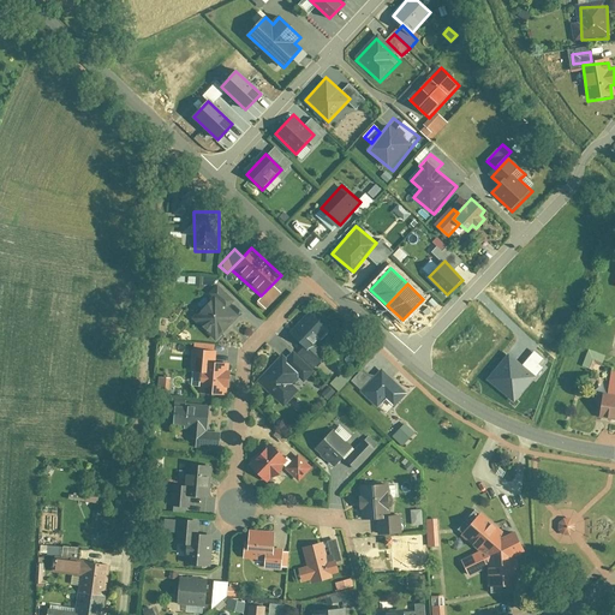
[(256,302),(266,309),(280,293),(272,285),(261,296),(256,302)]
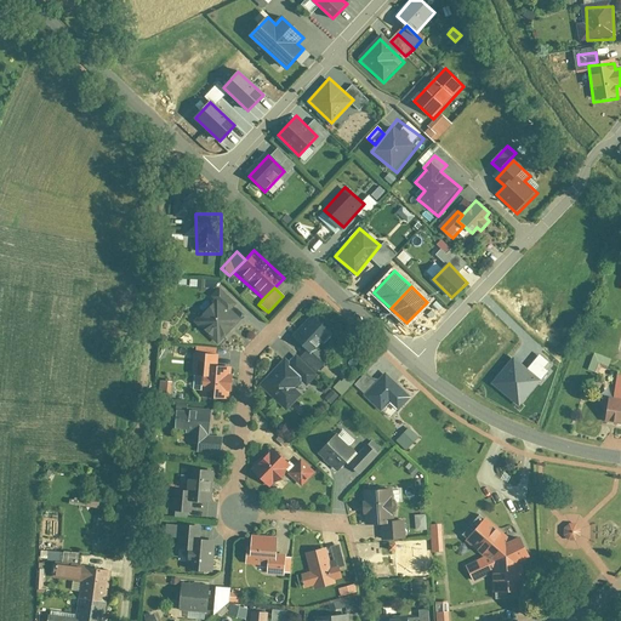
[(223,289),(215,298),(231,312),(238,301),(223,289)]
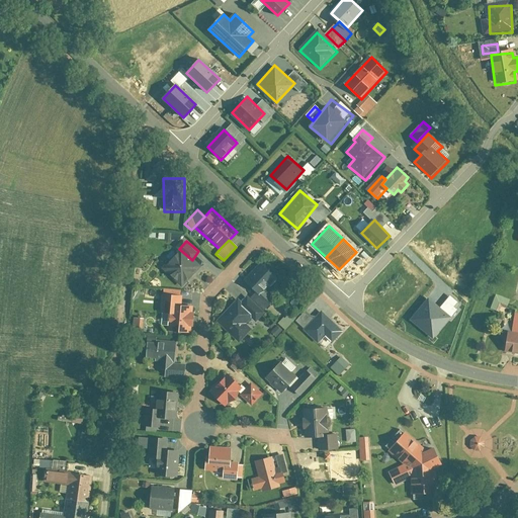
[(180,256),(166,274),(184,288),(198,270),(180,256)]
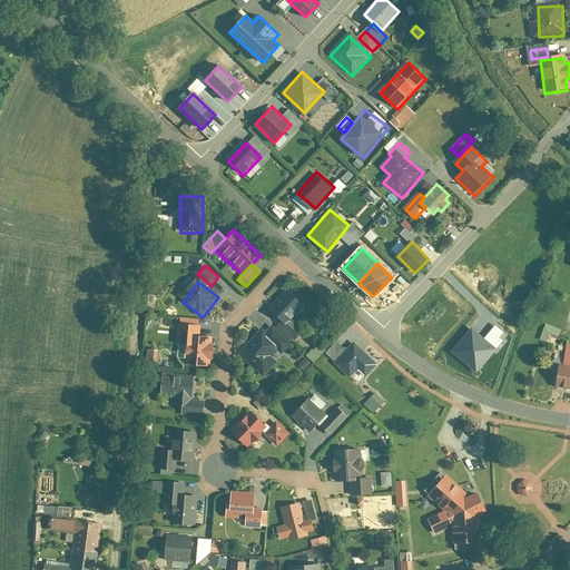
[(269,310),(284,324),(306,300),(292,286),(269,310)]
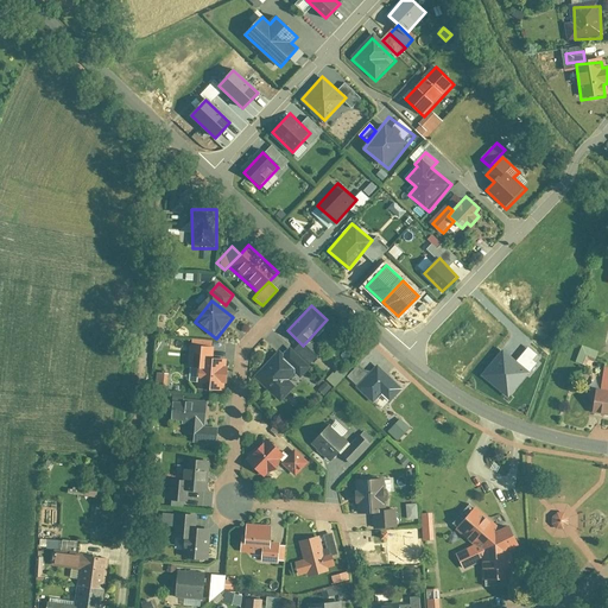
[(594,361),(597,353),(582,347),(576,362),(584,365),(587,359),(594,361)]
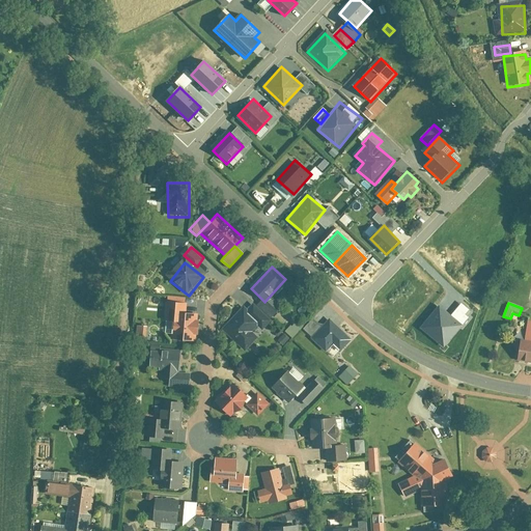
[(198,341),(198,337),(202,337),(202,320),(197,322),(197,315),(185,316),(185,304),(164,304),(164,324),(173,324),(174,342),(198,341)]
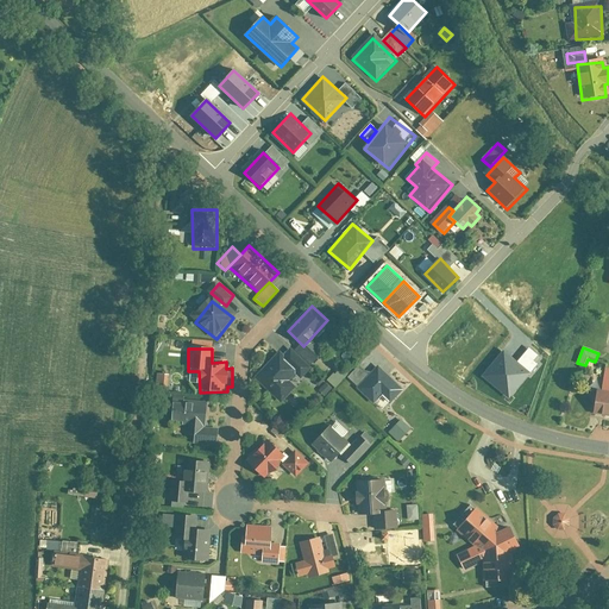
[(502,353),(482,377),(508,399),(528,375),(502,353)]
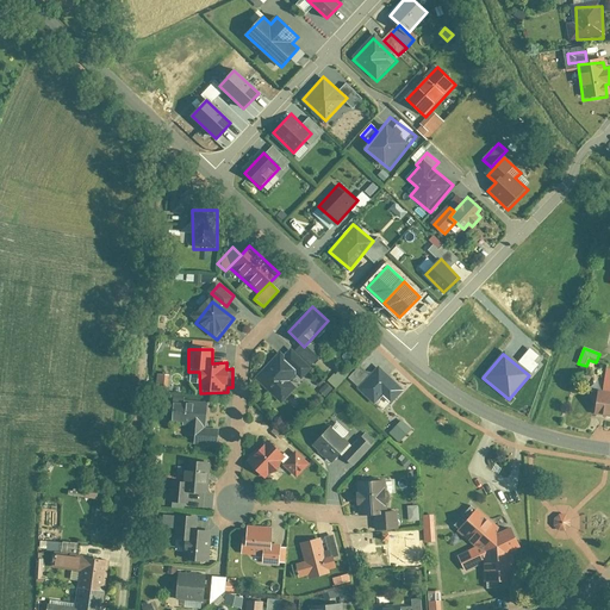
[(275,360),(256,380),(281,404),(300,384),(275,360)]
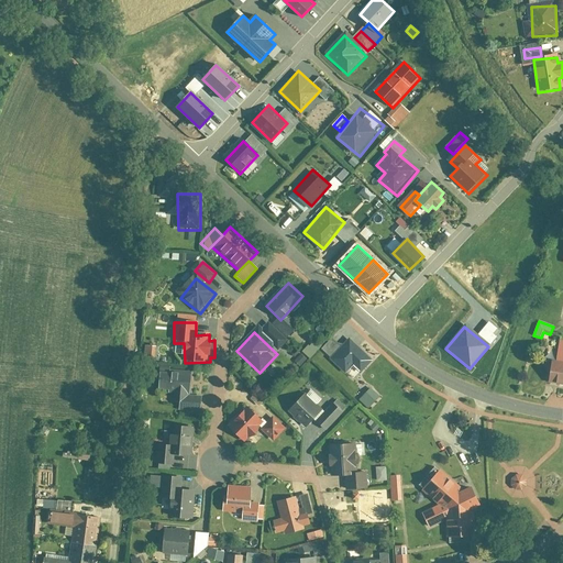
[(333,339),(321,350),(330,359),(341,348),(333,339)]
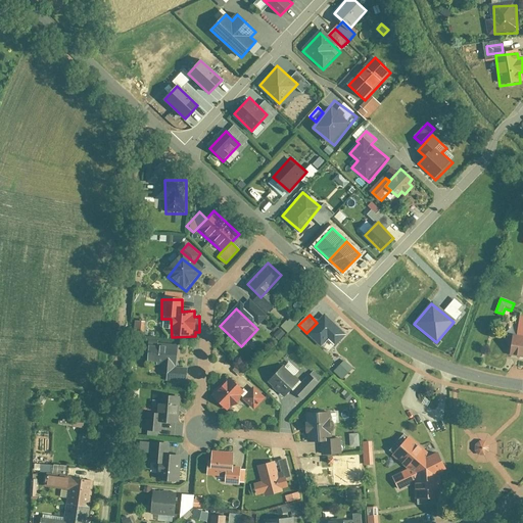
[(323,318),(307,336),(322,348),(337,330),(323,318)]
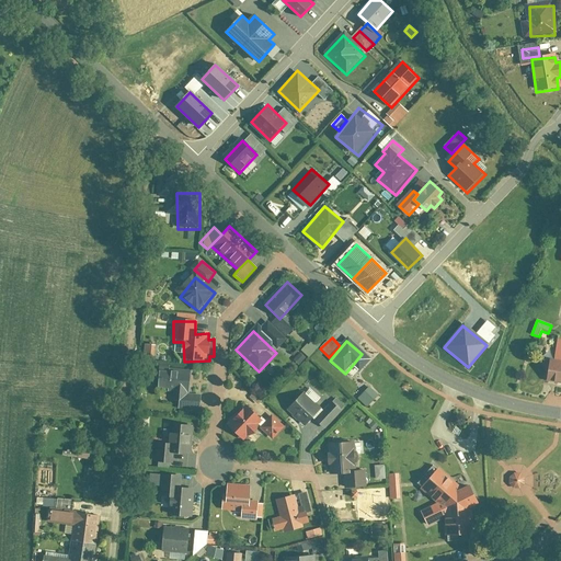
[(560,364),(552,363),(548,381),(560,385),(560,364)]
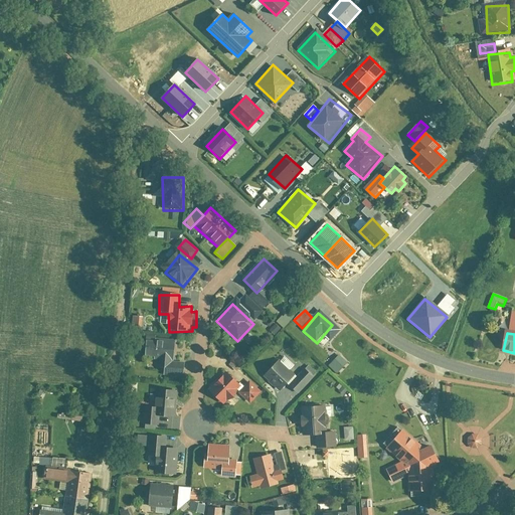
[(149,337),(149,359),(177,359),(177,336),(149,337)]
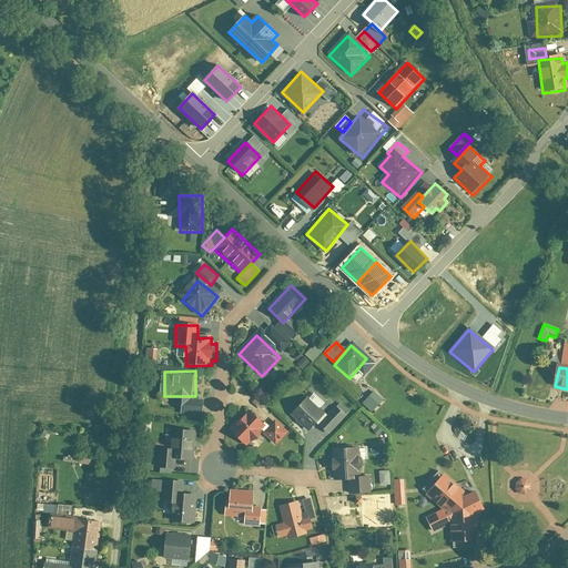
[(373,394),(364,405),(373,412),(382,401),(373,394)]
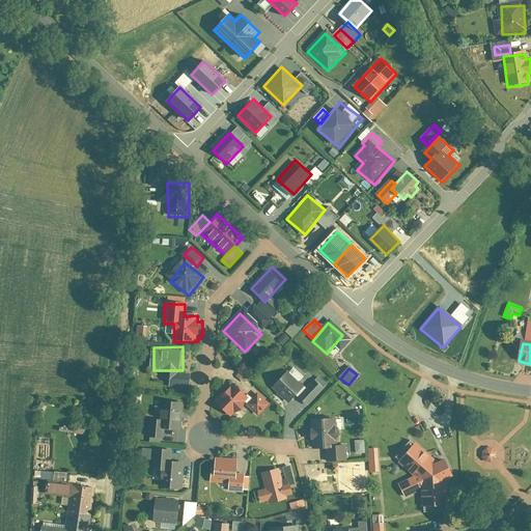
[(288,372),(272,390),(290,407),(307,390),(288,372)]
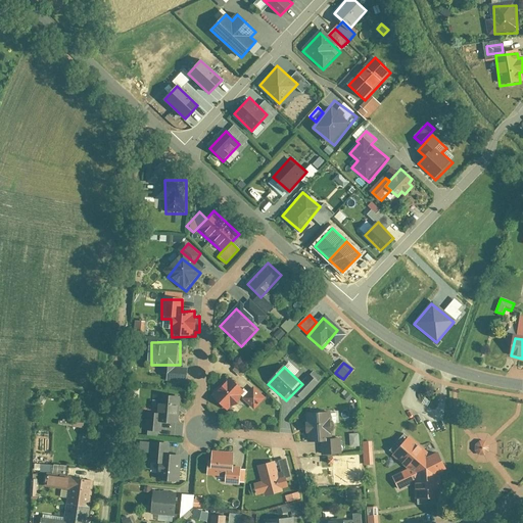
[(171,368),(171,383),(189,383),(189,368),(171,368)]
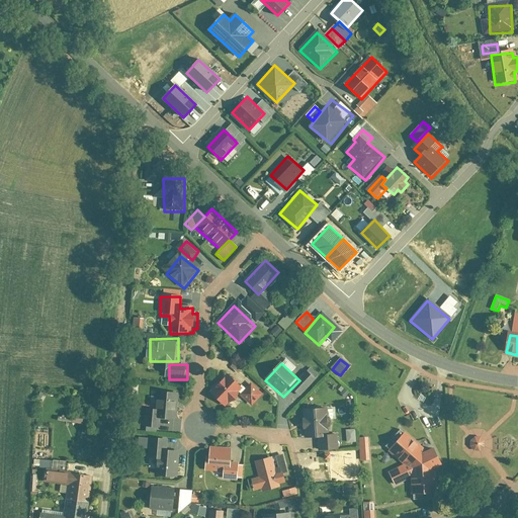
[(293,390),(301,397),(317,379),(309,372),(293,390)]
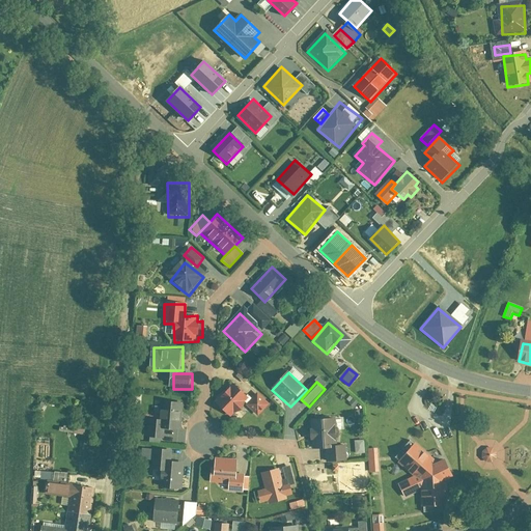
[(238,383),(218,404),(234,419),(254,398),(238,383)]
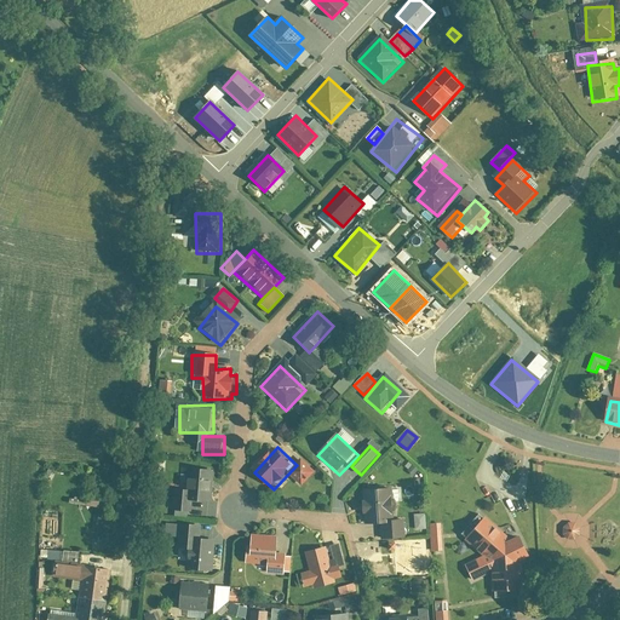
[(300,466),(288,478),(300,491),(314,478),(300,466)]
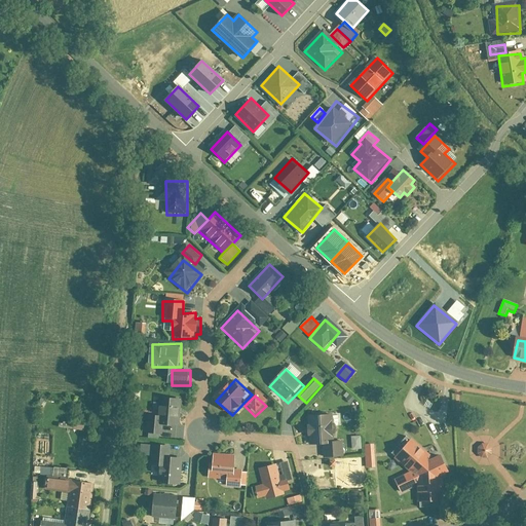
[(182,400),(160,400),(160,425),(183,425),(182,400)]
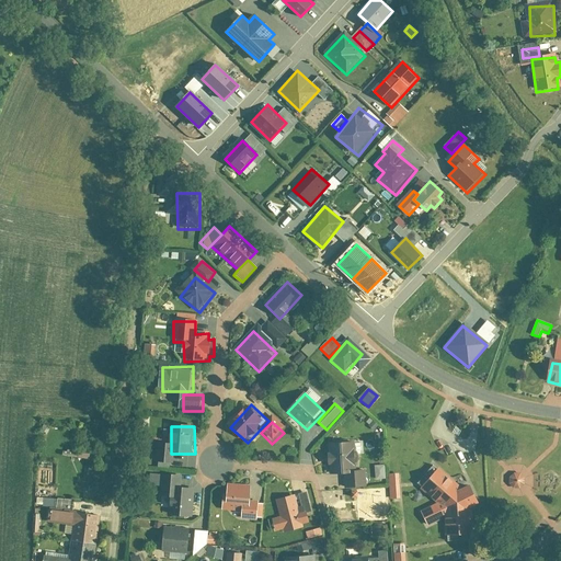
[(327,445),(328,476),(346,474),(346,491),(365,491),(365,460),(346,460),(345,445),(327,445)]
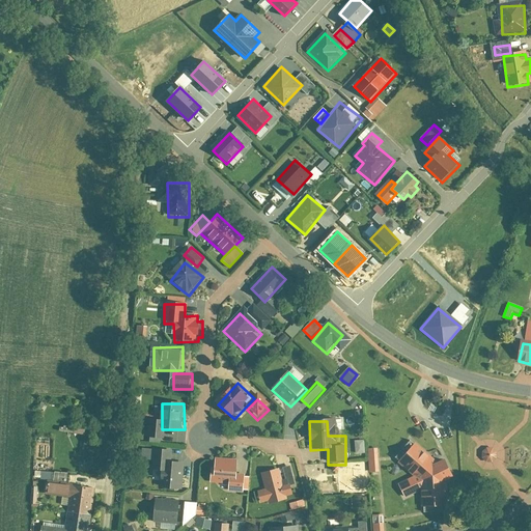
[(159,431),(159,441),(173,440),(173,431),(159,431)]
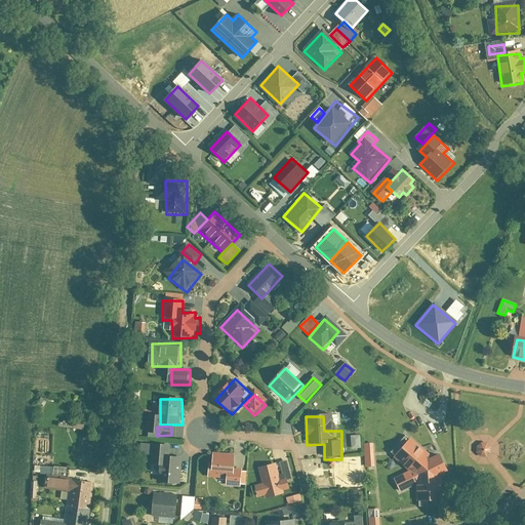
[(409,474),(395,481),(402,495),(418,487),(418,502),(445,501),(444,477),(452,473),(445,456),(440,458),(413,437),(394,461),(409,474)]
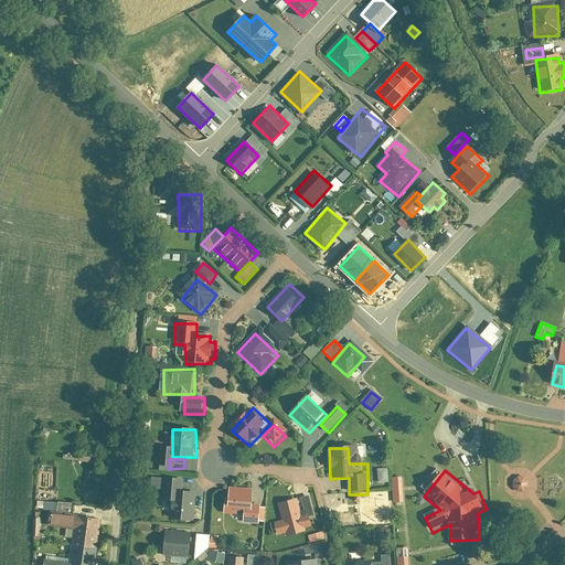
[(393,478),(394,503),(406,503),(404,477),(393,478)]
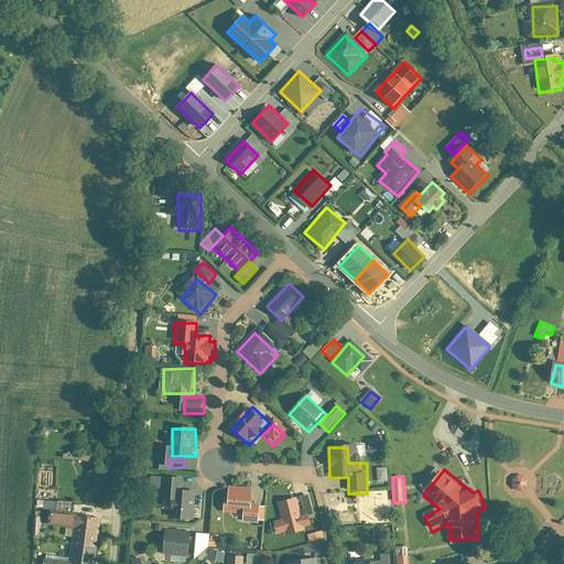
[(513,483),(513,488),(517,492),(524,492),(529,489),(530,483),(525,478),(519,478),(513,483)]
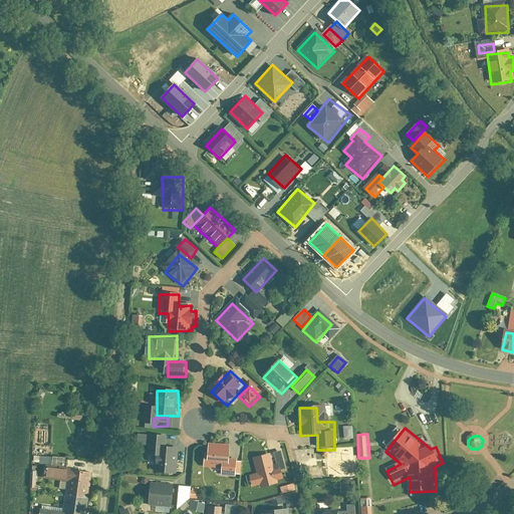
[(165,438),(149,437),(149,448),(158,448),(156,471),(174,472),(175,448),(164,447),(165,438)]
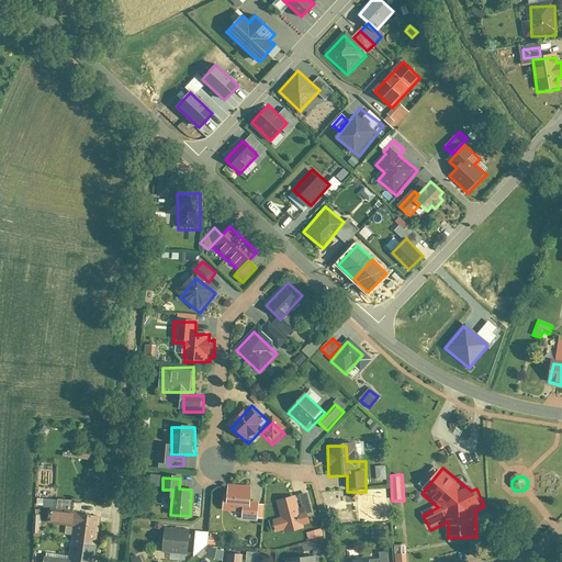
[(261,505),(255,505),(255,487),(224,487),(224,510),(244,510),(244,521),(261,521),(261,505)]
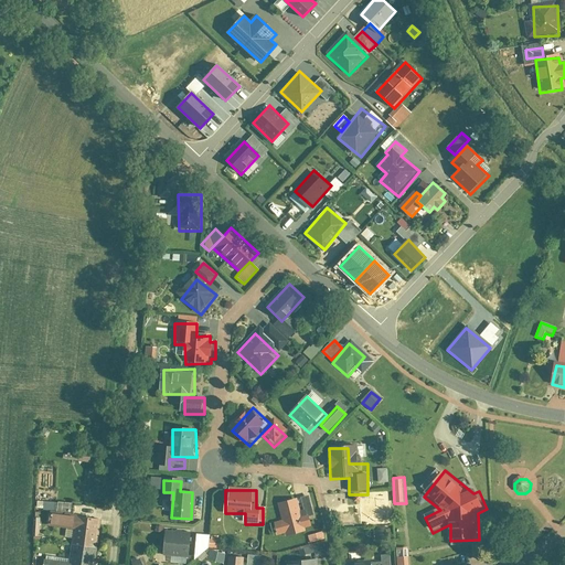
[(36,500),(36,509),(52,510),(72,511),(72,508),(73,502),(36,500)]
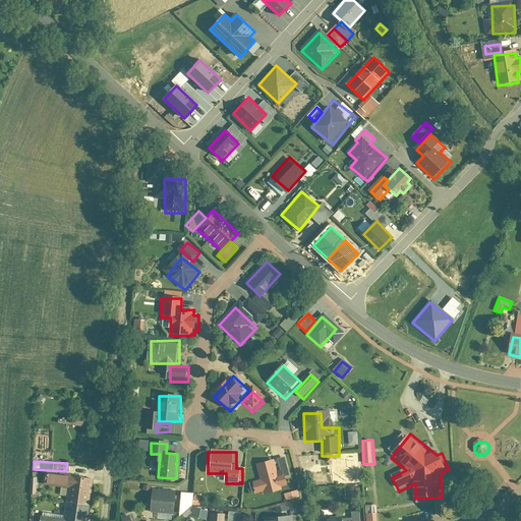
[(251,484),(254,496),(262,494),(262,495),(283,490),(276,461),(255,465),(259,482),(251,484)]
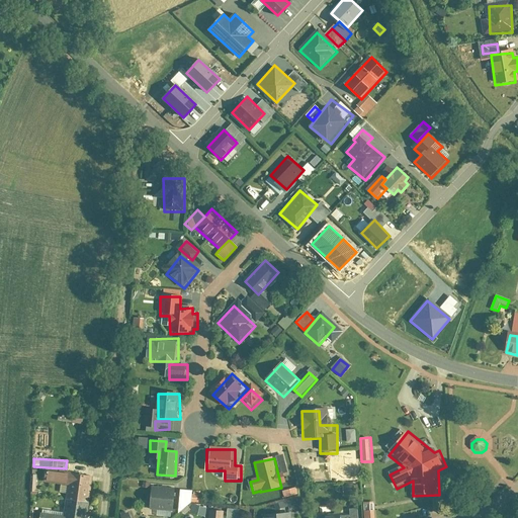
[(65,485),(64,501),(64,511),(41,510),(40,517),(87,517),(88,502),(90,467),(66,465),(66,468),(48,467),(47,484),(65,485)]
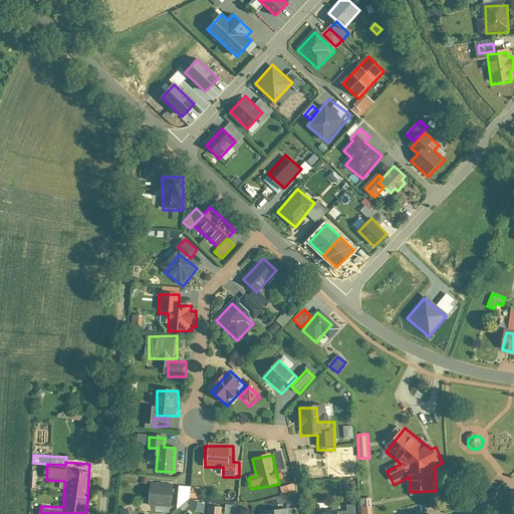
[(148,485),(147,507),(171,509),(172,486),(148,485)]
